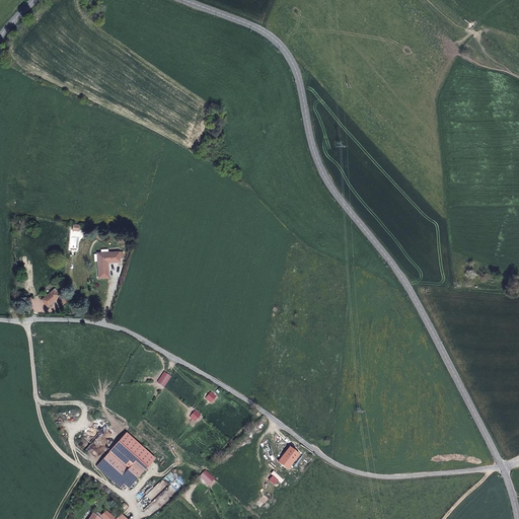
[(108,277),(107,262),(120,262),(120,258),(120,251),(97,252),(98,278),(108,277)]
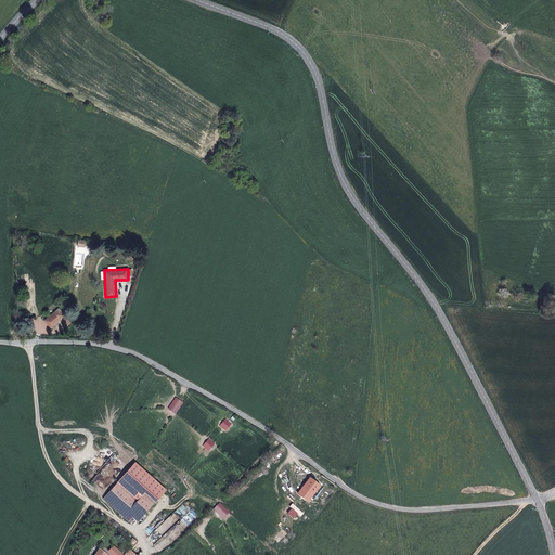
[(51,327),(65,317),(59,309),(44,320),(51,327)]
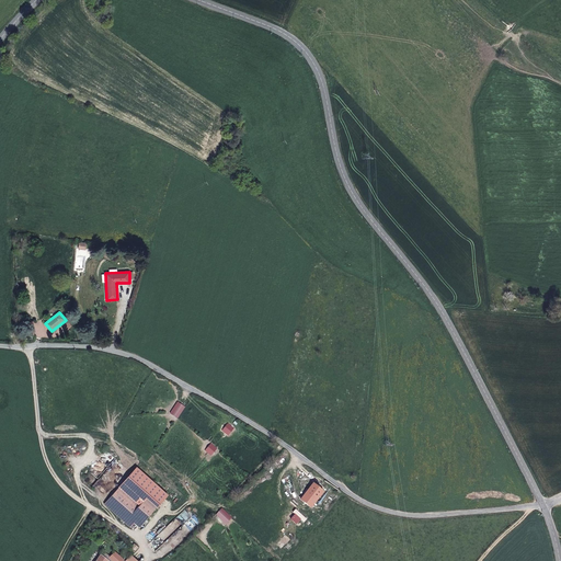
[(323,491),(312,483),(300,499),(310,507),(318,499),(323,491)]
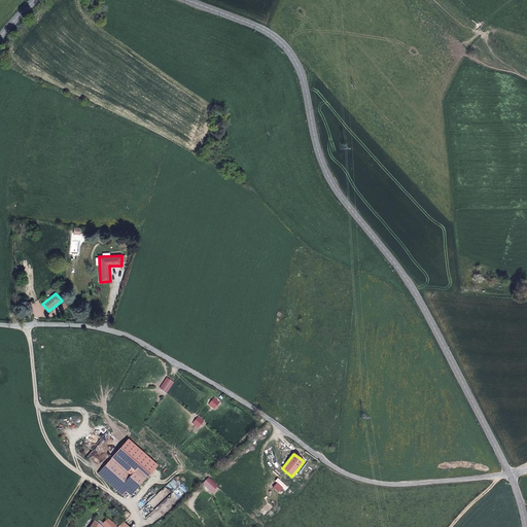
[(131,496),(146,478),(137,468),(131,476),(111,459),(99,472),(124,495),(126,492),(131,496)]
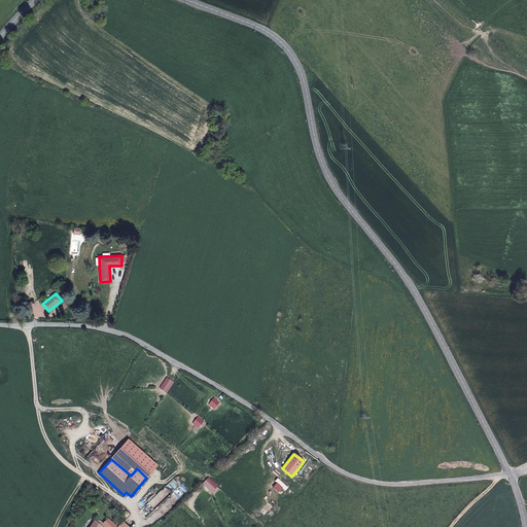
[(309,477),(315,469),(304,461),(299,468),(309,477)]
